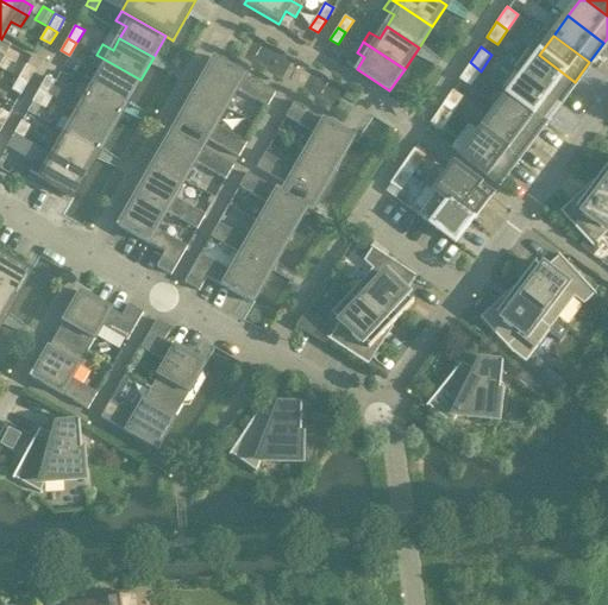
[(100,71),(91,88),(125,108),(129,102),(140,80),(96,55),(91,65),(100,71)]
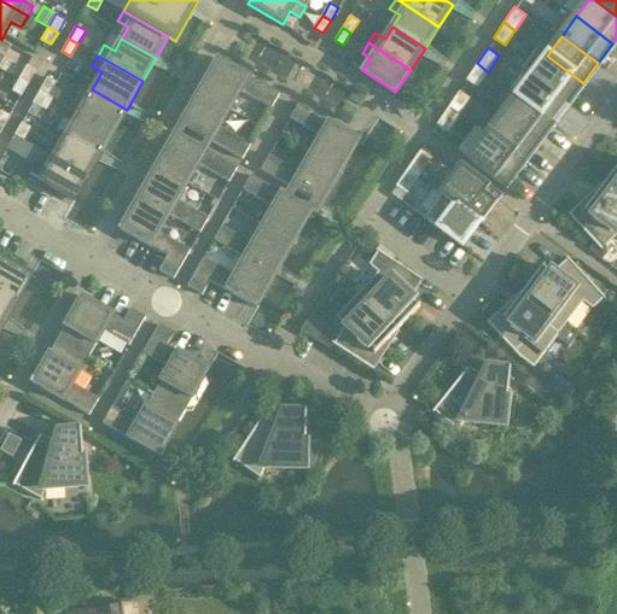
[(583,83),(547,56),(531,75),(569,103),(583,83)]
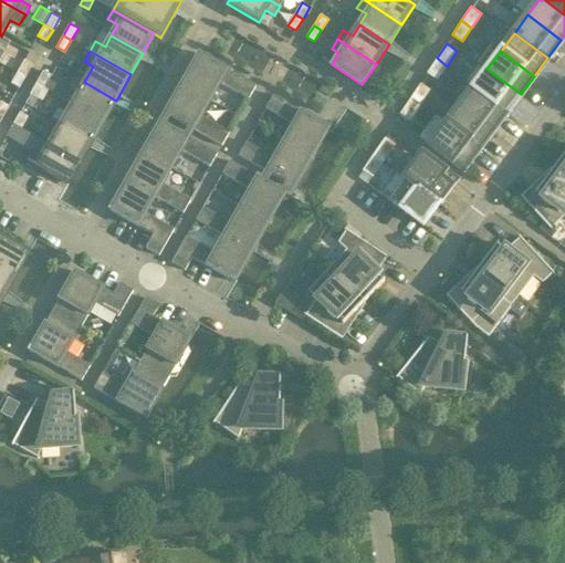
[(181,82),(211,100),(221,83),(249,98),(255,85),(199,52),(181,82)]
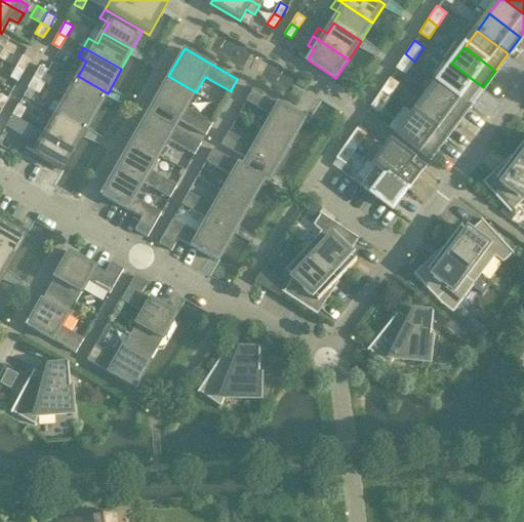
[(414,62),(405,53),(396,67),(406,74),(414,62)]
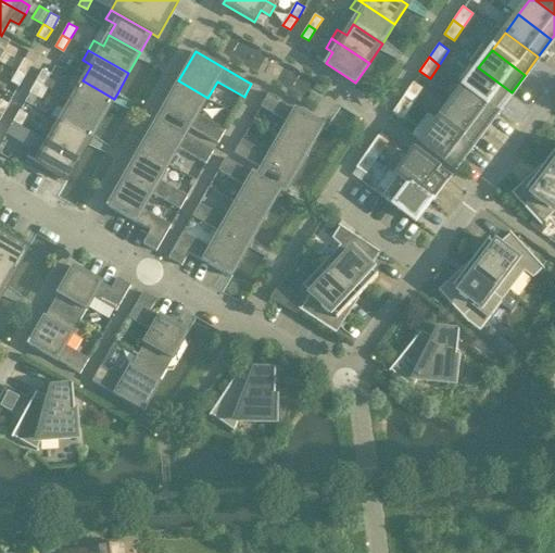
[(16,72),(24,76),(33,62),(25,58),(16,72)]
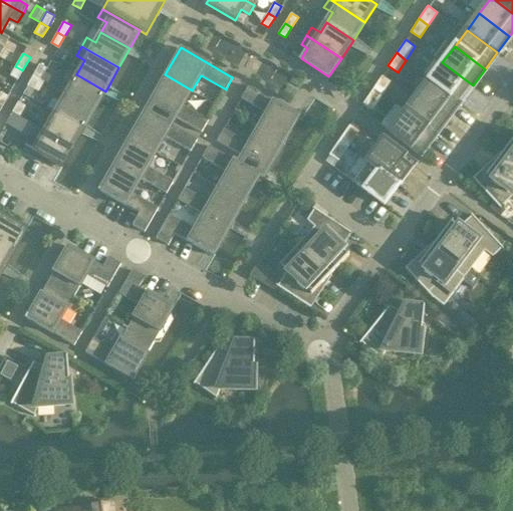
[(40,62),(33,74),(41,79),(41,78),(46,70),(48,67),(40,62)]
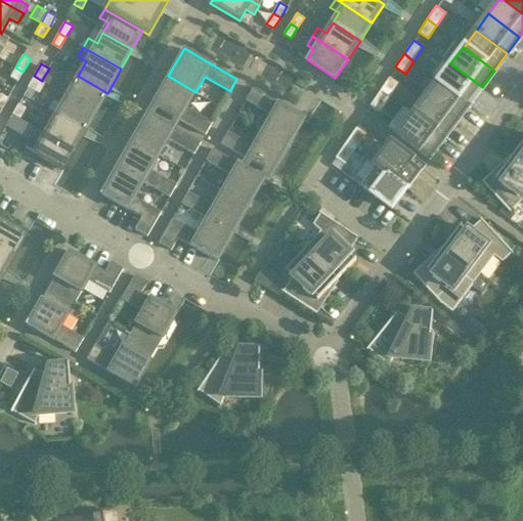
[(482,87),(450,63),(438,81),(469,103),(482,87)]
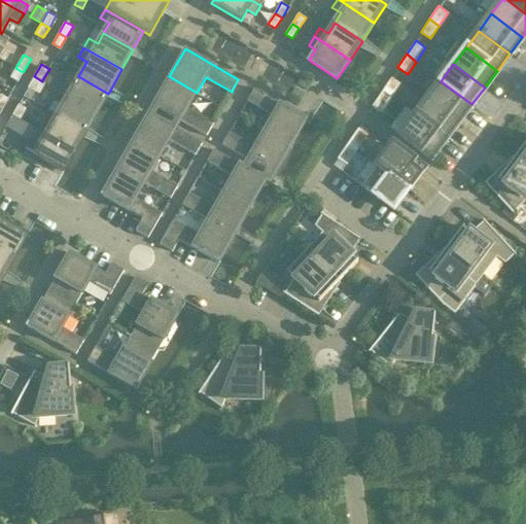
[(23,72),(15,68),(10,76),(18,80),(23,72)]
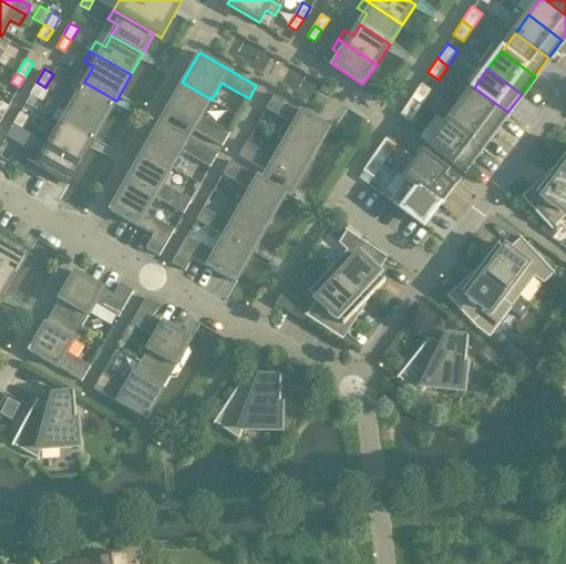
[(51,78),(45,86),(59,94),(64,85),(51,78)]
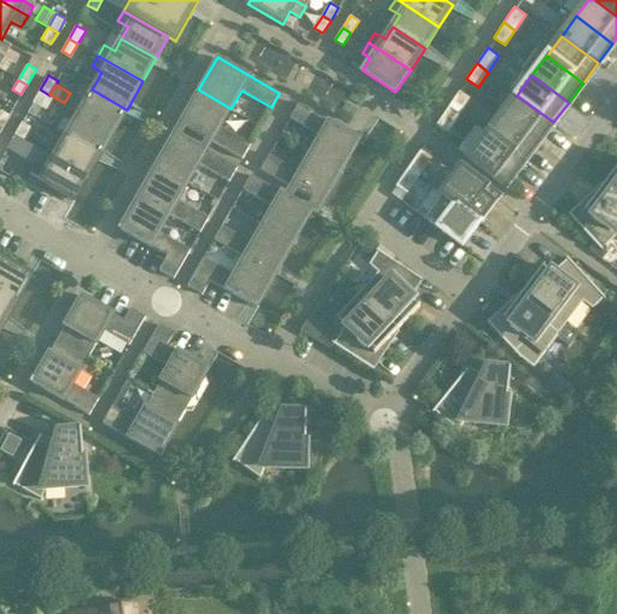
[(50,95),(40,89),(34,100),(44,106),(50,95)]
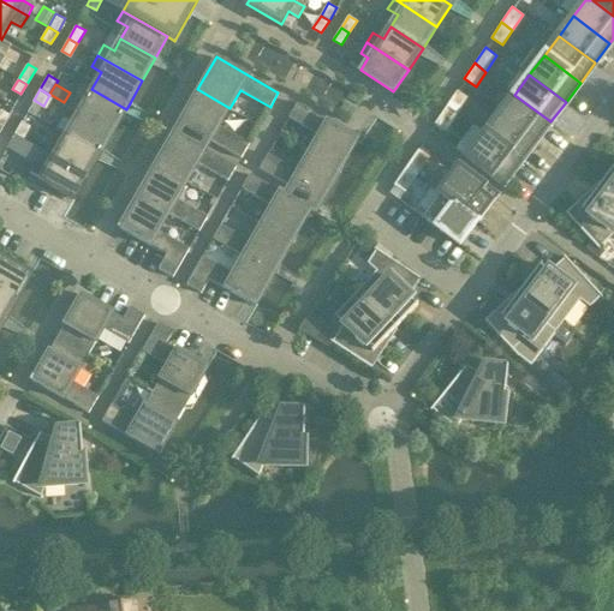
[(75,95),(69,106),(113,131),(126,109),(91,89),(85,101),(75,95)]
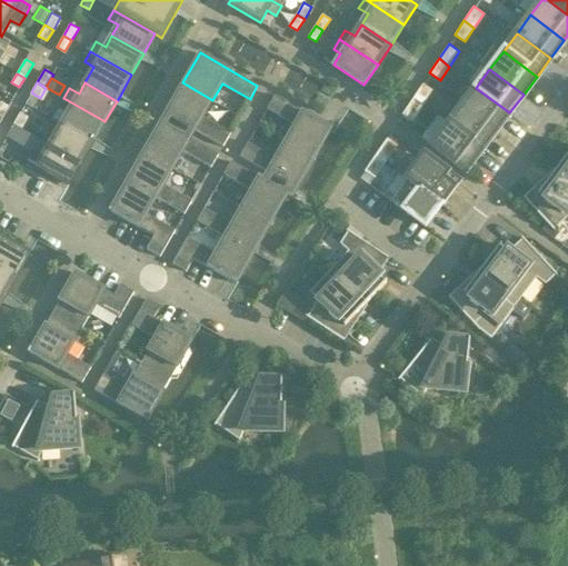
[(182,82),(161,121),(190,138),(196,130),(223,146),(230,132),(202,117),(212,100),(182,82)]
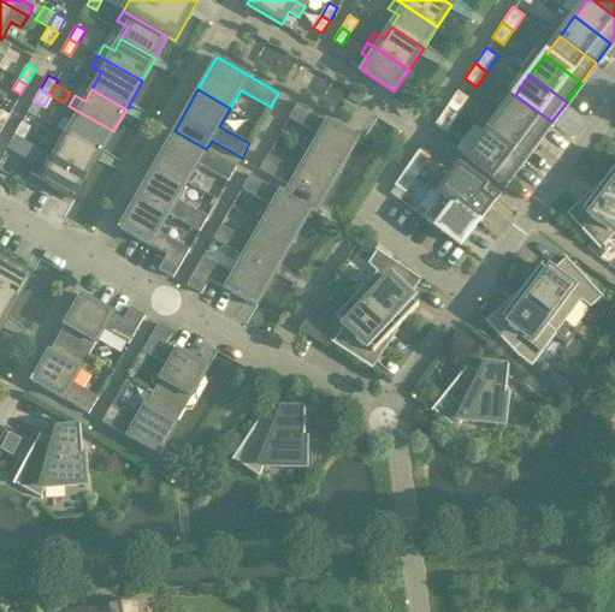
[(448,105),(459,113),(469,96),(459,89),(448,105)]
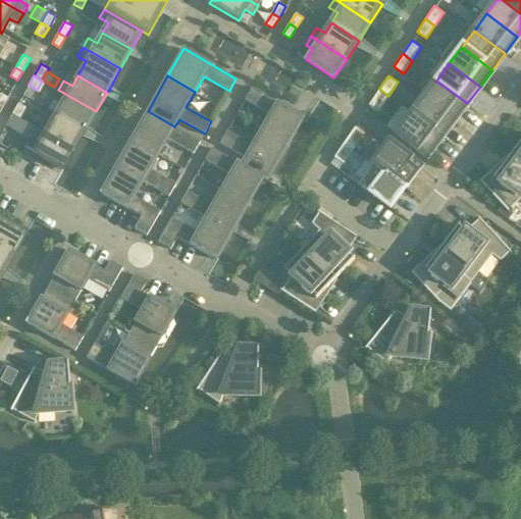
[(467,103),(436,81),(424,97),(455,120),(467,103)]
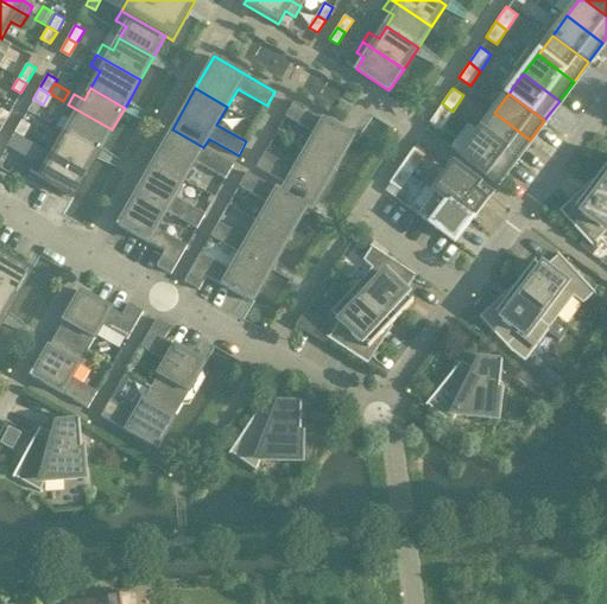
[(304,151),(336,169),(354,137),(293,101),(285,115),(315,133),(304,151)]
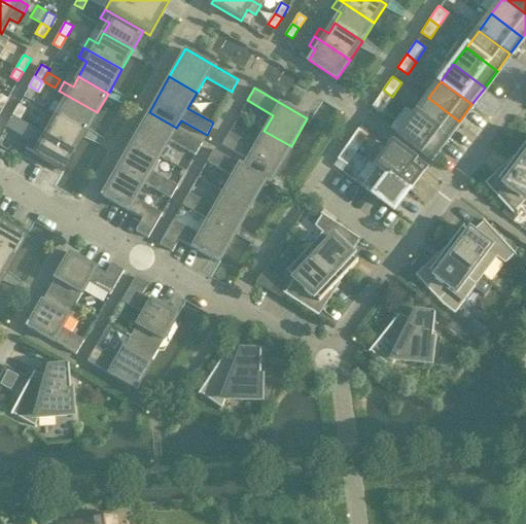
[(392,97),(383,90),(373,105),(383,111),(392,97)]
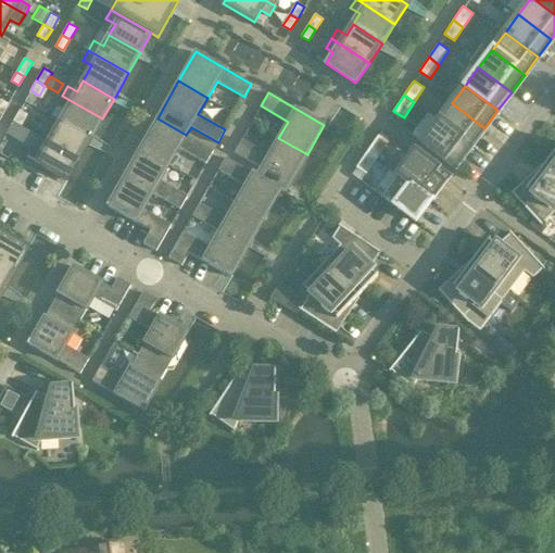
[(102,118),(62,96),(57,105),(66,110),(60,121),(91,139),(102,118)]
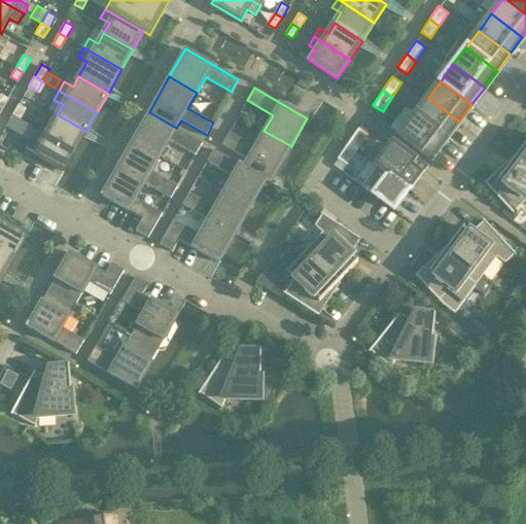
[(1,93),(0,94),(0,107),(2,109),(9,98),(1,93)]
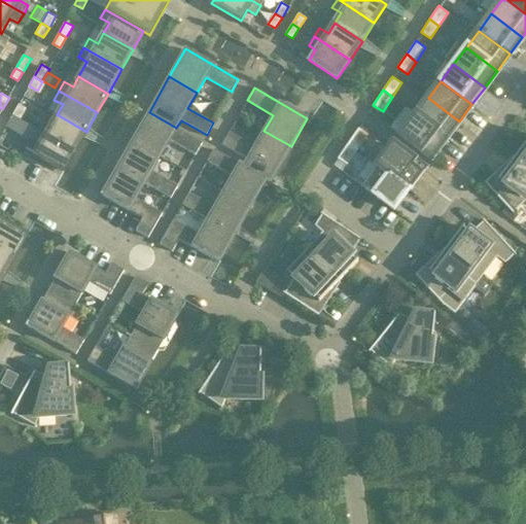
[(428,98),(415,114),(447,138),(459,121),(428,98)]
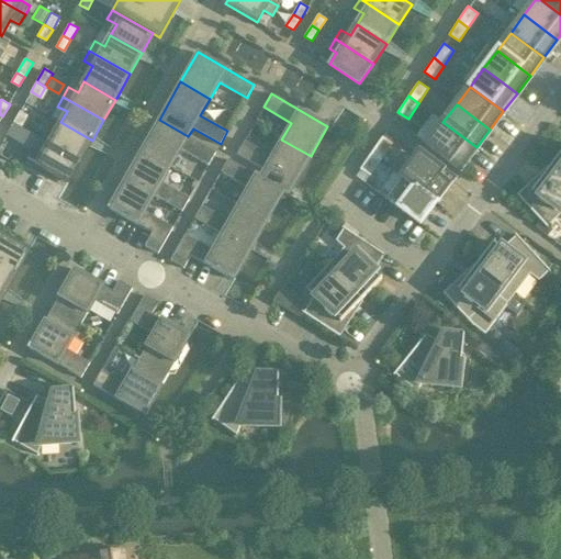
[(20,110),(12,122),(21,127),(29,114),(20,110)]
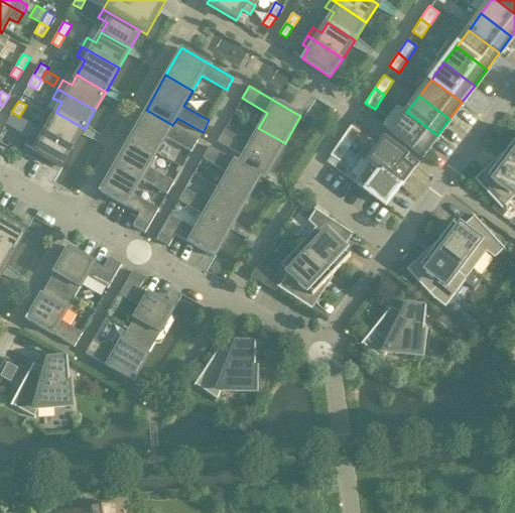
[(146,110),(131,137),(157,152),(166,137),(191,151),(199,139),(172,125),(146,110)]
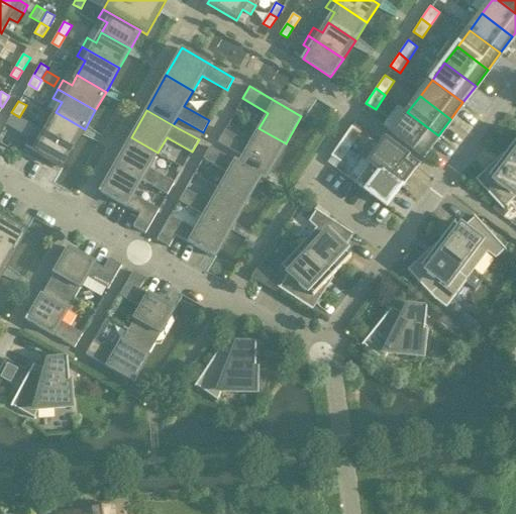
[(6,122),(5,123),(26,136),(31,135),(36,126),(19,117),(11,112),(6,122)]
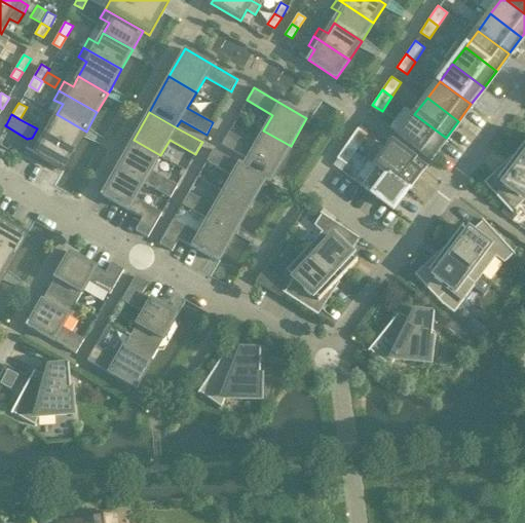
[(42,120),(37,128),(75,151),(86,132),(57,114),(50,124),(42,120)]
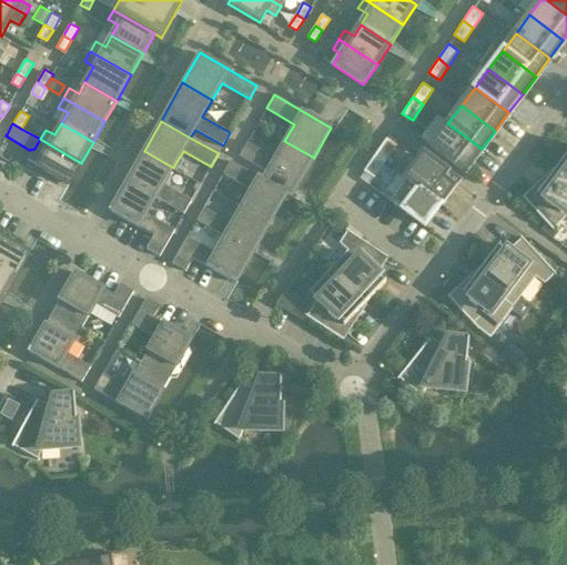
[(482,149),(447,123),(432,145),(465,171),(482,149)]
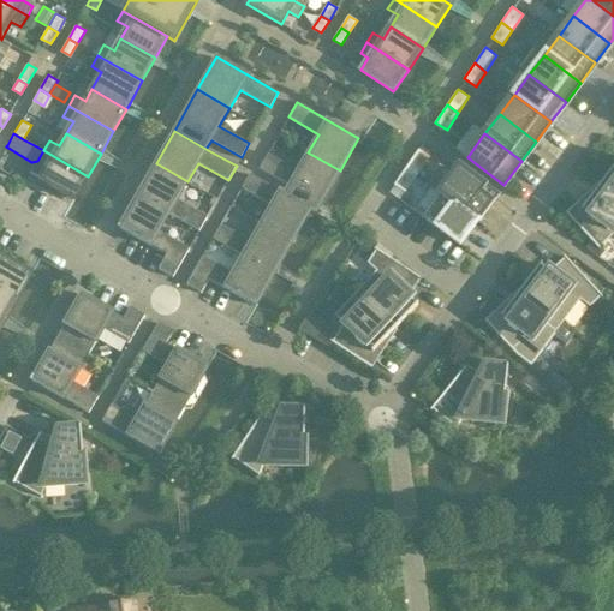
[(405,166),(417,174),(430,155),(418,148),(405,166)]
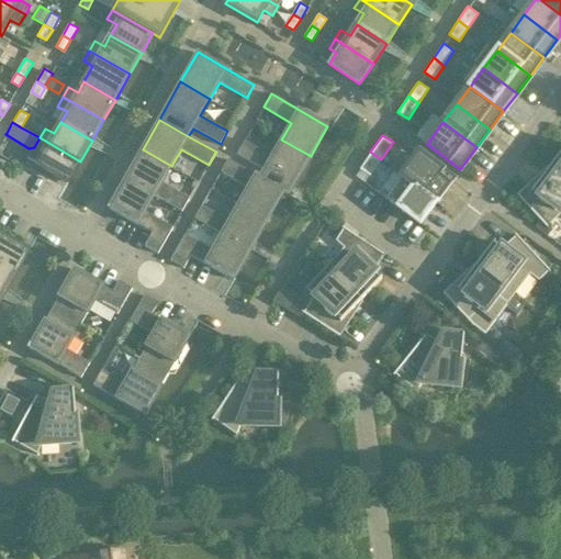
[(80,161),(40,137),(34,147),(43,153),(36,165),(68,182),(80,161)]
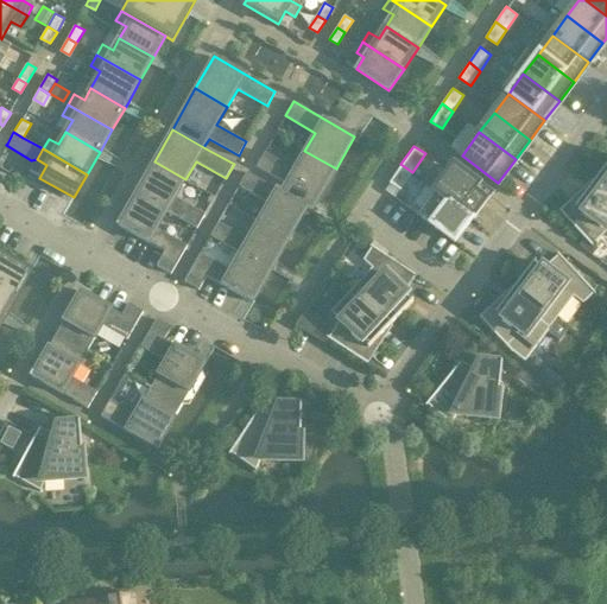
[(336,169),(304,151),(295,169),(265,151),(257,165),(282,180),(277,189),(308,207),(313,209),(336,169)]
